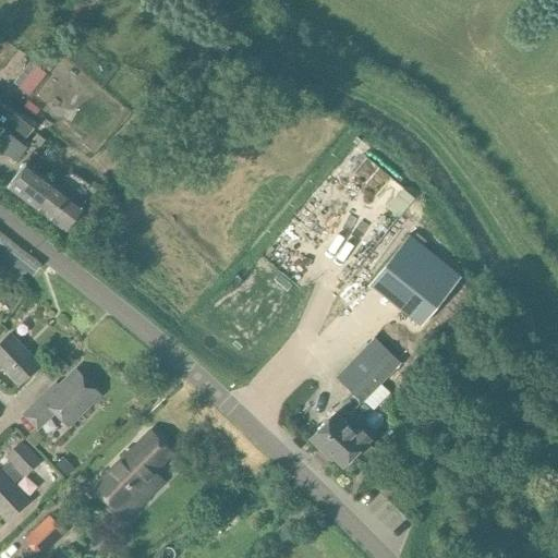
[(19,87),(17,88),(32,99),(49,76),(48,75),(43,72),(36,65),(35,67),(19,87)]
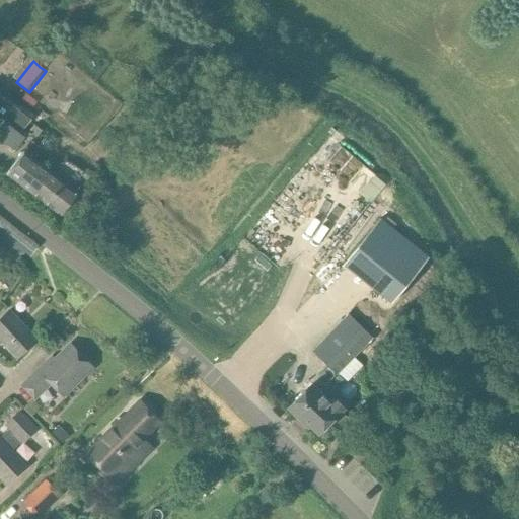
[(0,94),(0,119),(18,133),(29,118),(0,94)]
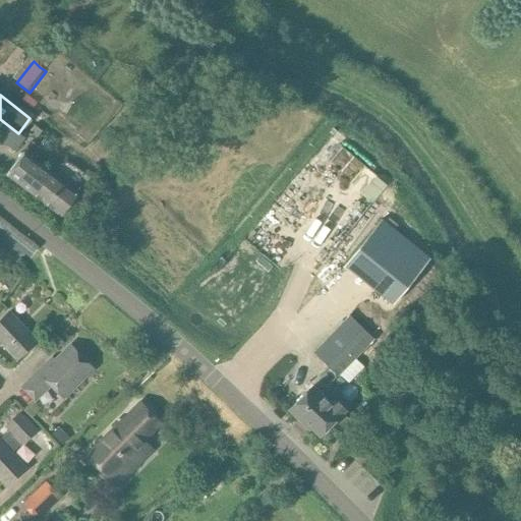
[(23,153),(18,159),(6,175),(61,217),(77,194),(54,175),(42,167),(23,153)]
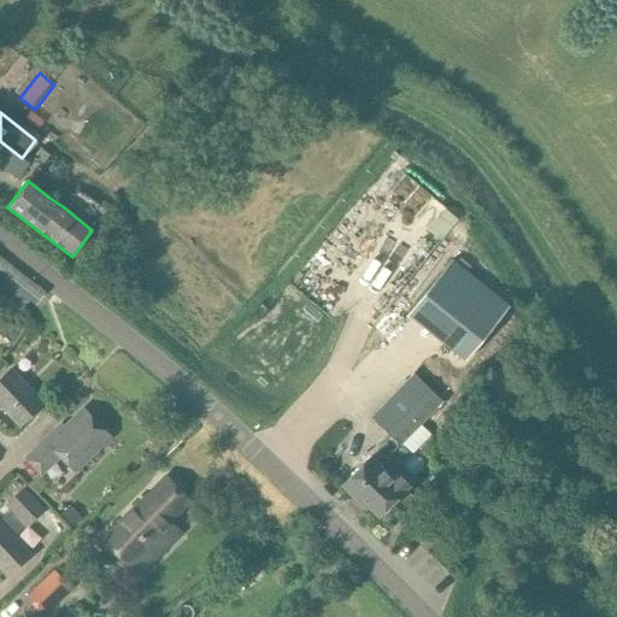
[(407,315),(465,360),(510,306),(451,260),(407,315)]
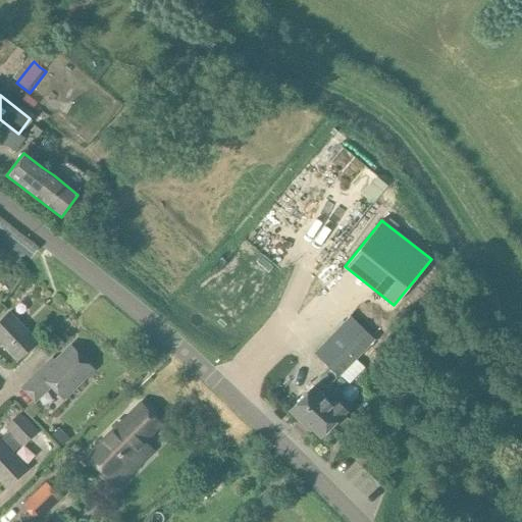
[(9,312),(0,320),(0,346),(1,345),(16,361),(37,342),(9,312)]
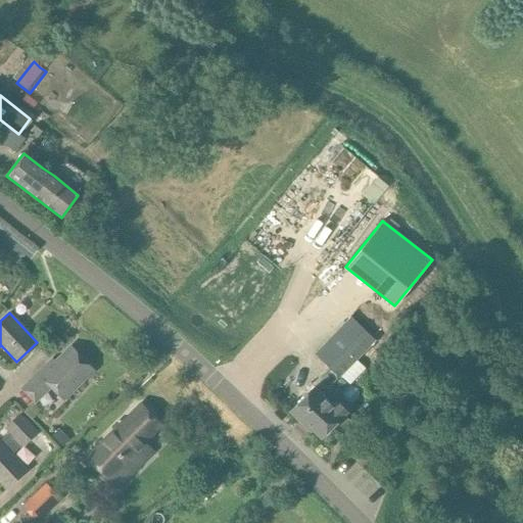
[(340,376),(375,338),(350,316),(316,353),(340,376)]
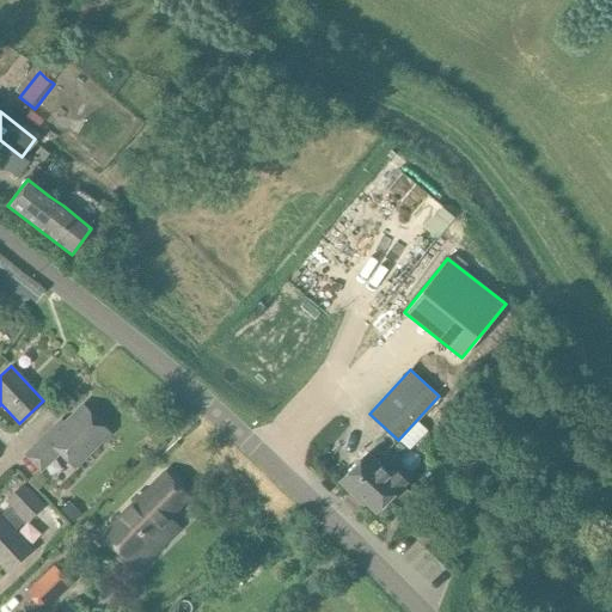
[(61,421),(43,438),(25,454),(40,471),(61,451),(75,466),(109,434),(83,407),(69,418),(72,420),(66,426),(61,421)]
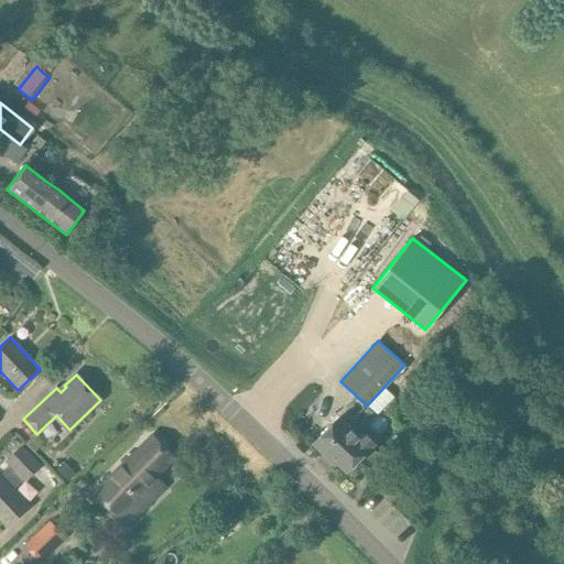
[(338,418),(328,427),(313,444),(324,454),(326,452),(346,473),(373,444),(361,434),(360,436),(338,418)]
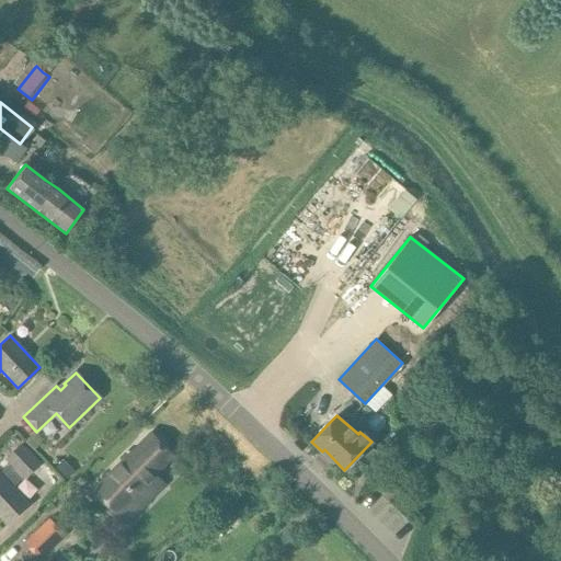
[(151,433),(136,448),(93,491),(126,523),(164,484),(155,476),(174,456),(151,433)]
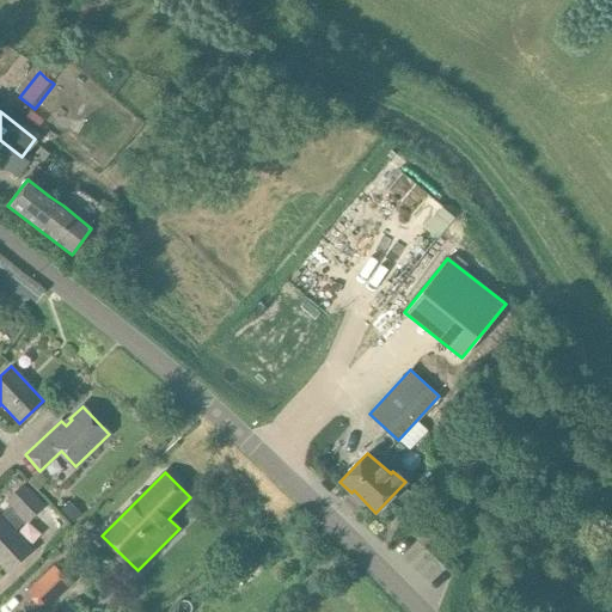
[(47,507),(24,484),(6,502),(11,507),(0,516),(0,515),(0,564),(7,573),(31,550),(14,532),(24,522),(26,525),(47,507)]
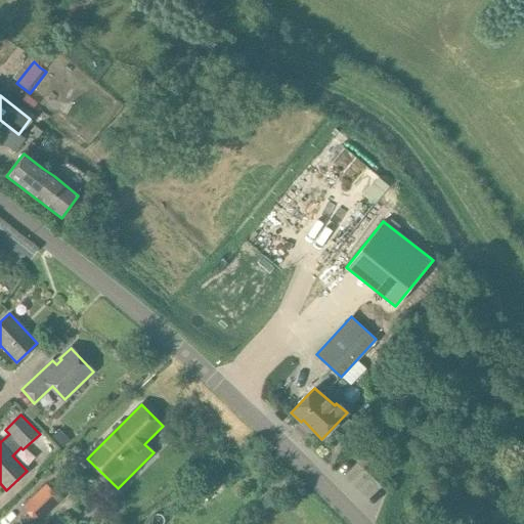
[(59,429),(52,436),(62,447),(71,440),(59,429)]
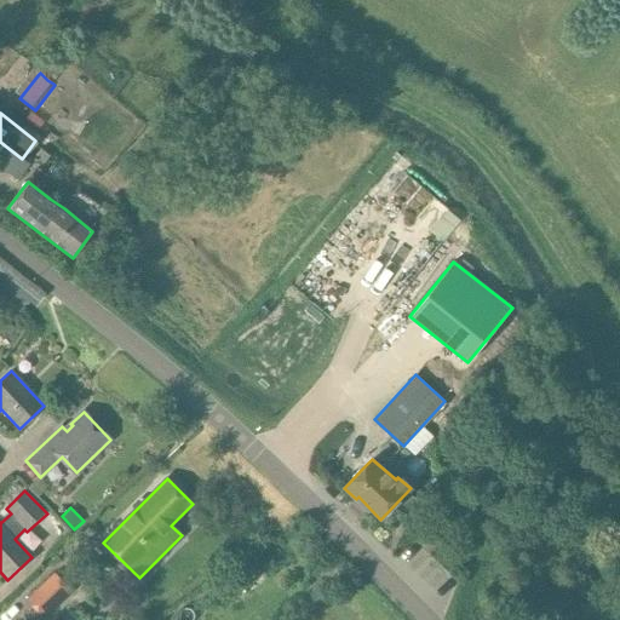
[(70,590),(53,572),(26,598),(42,616),(70,590)]
